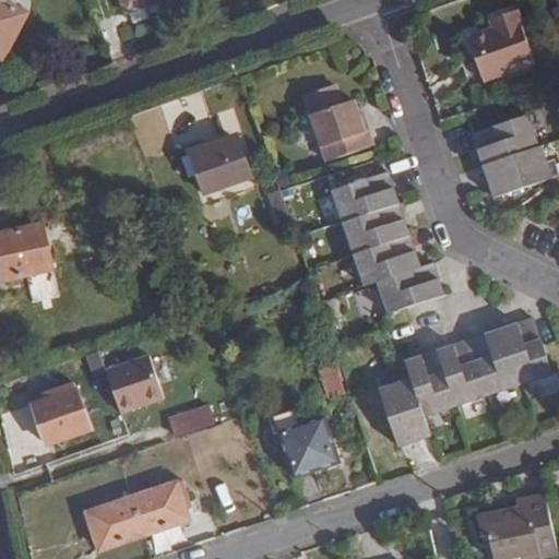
[(26,15),(0,0),(0,62),(0,63),(26,15)]
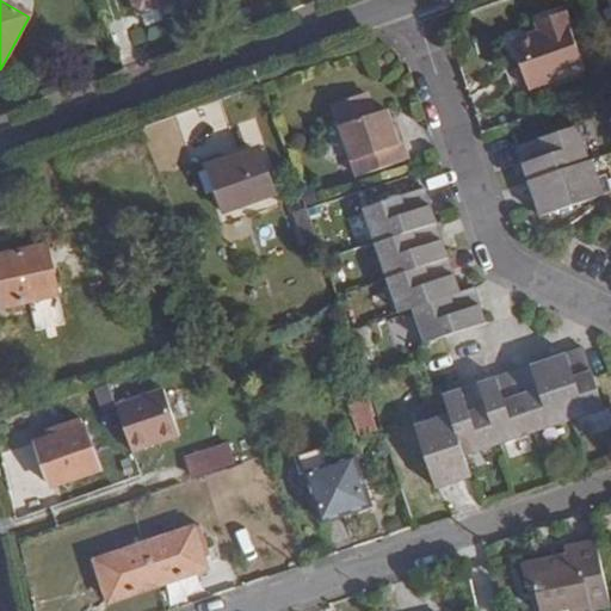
[(131,0),(137,13),(140,12),(160,5),(173,0),(131,0)]
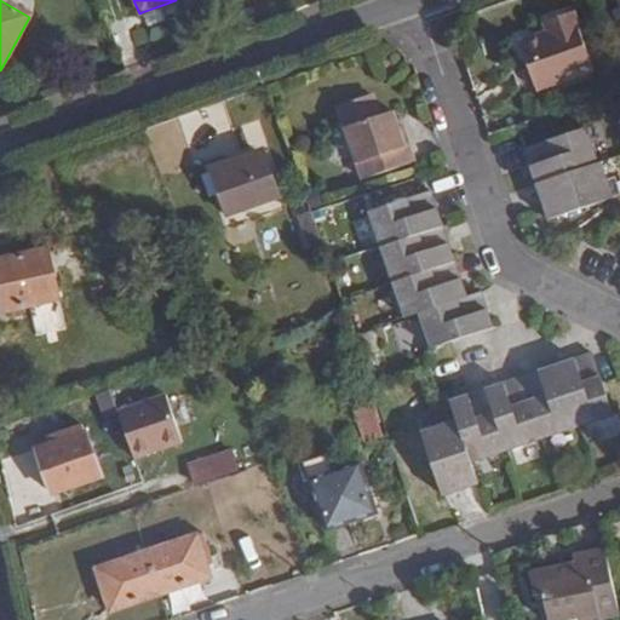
[(162,5),(142,12),(147,27),(167,19),(162,5)]
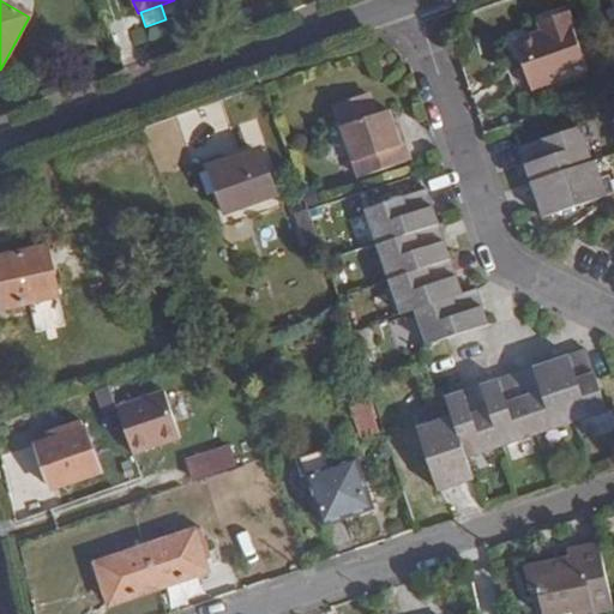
[(515,43),(533,90),(588,70),(566,14),(537,26),(540,34),(515,43)]
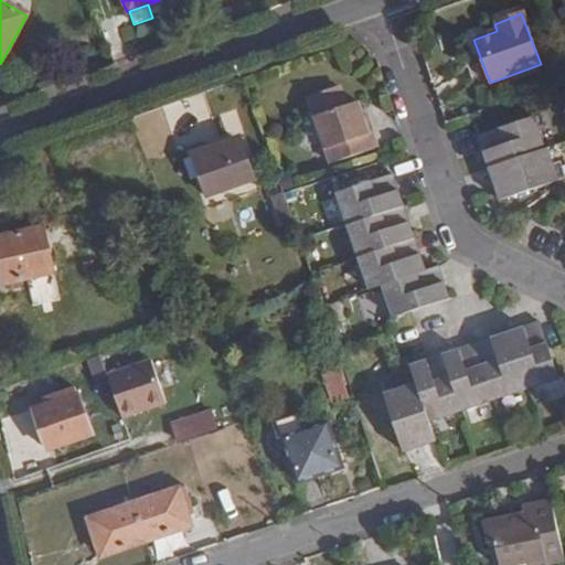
[(358,102),(315,116),(331,164),(376,149),(372,135),(369,135),(358,102)]
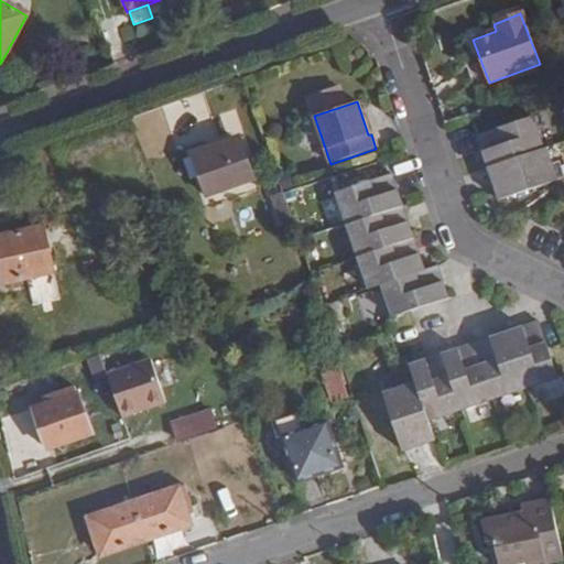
[(478,136),(500,201),(557,180),(545,148),(543,149),(532,117),(478,136)]
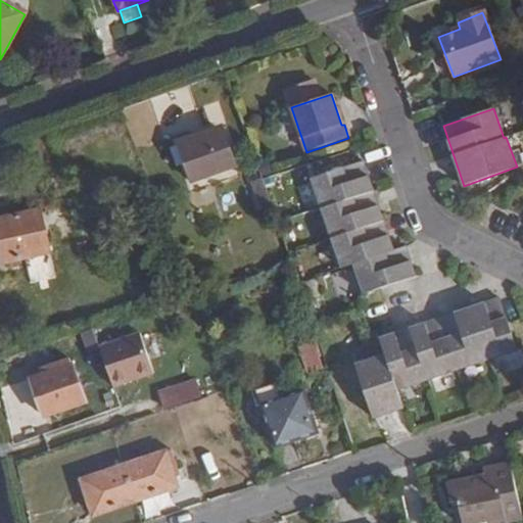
[(179,145),(182,160),(186,176),(234,165),(226,132),(178,143),(179,145)]
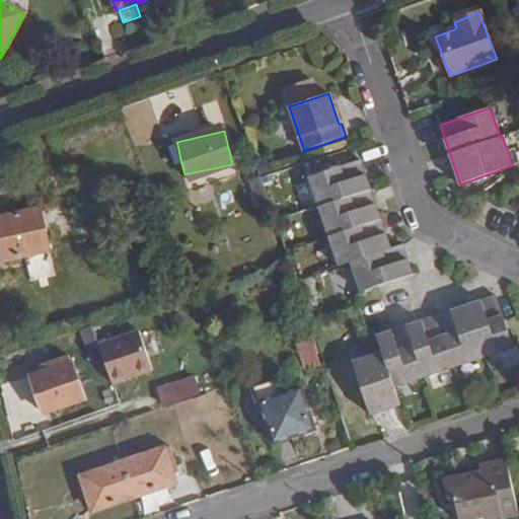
[(174,160),(180,159),(177,144),(170,145),(174,160)]
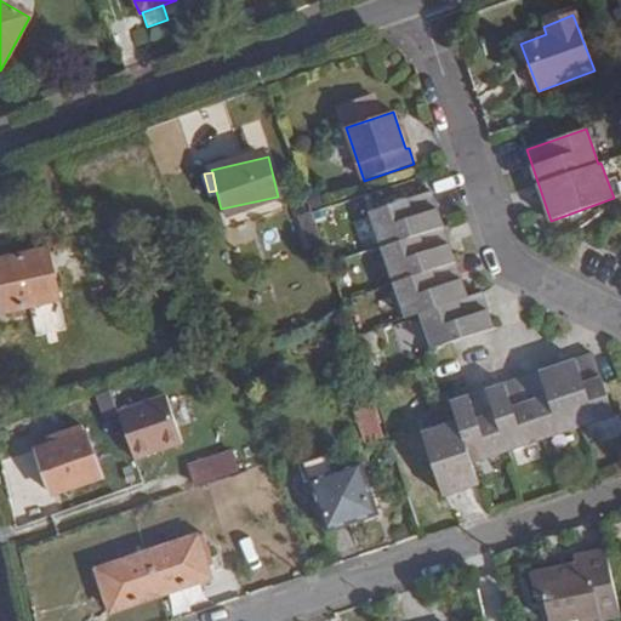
[(432,192),(369,212),(406,319),(420,314),(432,351),(494,329),(482,294),(468,298),(432,192)]
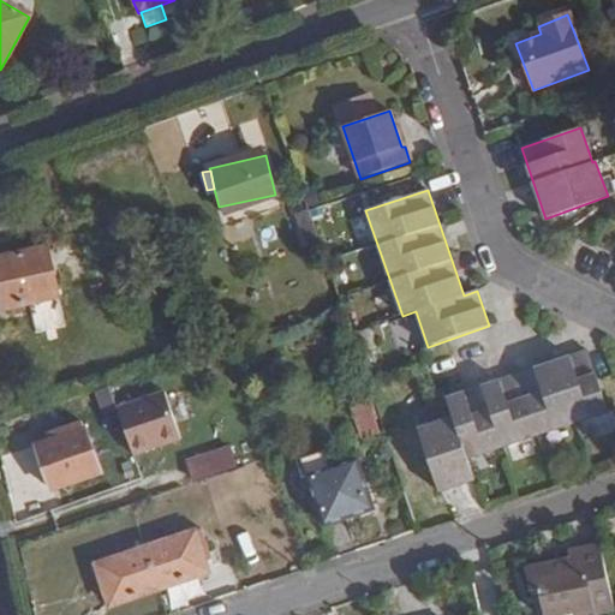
[(306,245),(318,242),(309,212),(296,215),(306,245)]
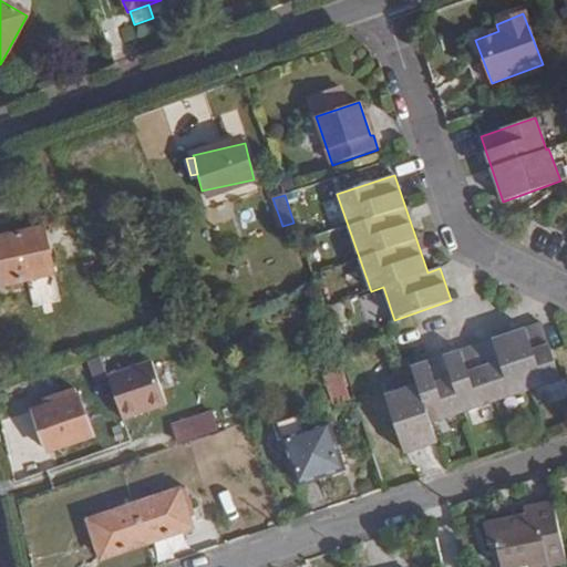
[(0,260),(2,271),(6,285),(54,274),(43,227),(0,237),(0,260)]
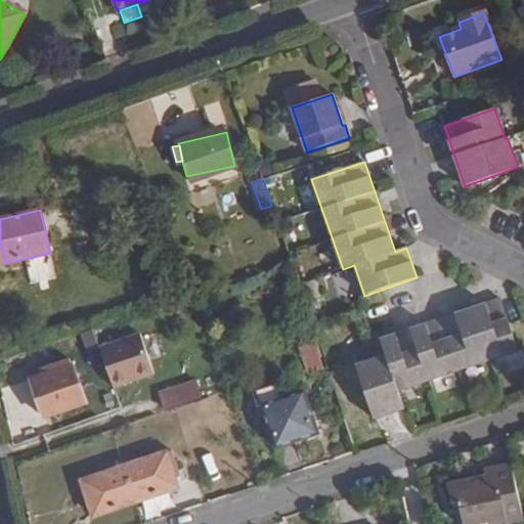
[(339,275),(307,282),(311,303),(343,297),(339,275)]
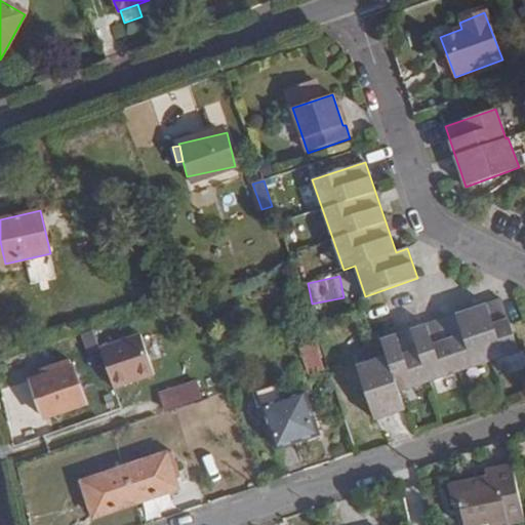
[(357,367),(374,420),(406,410),(399,392),(520,351),(509,320),(501,298),(486,304),(381,340),(387,356),(357,367)]
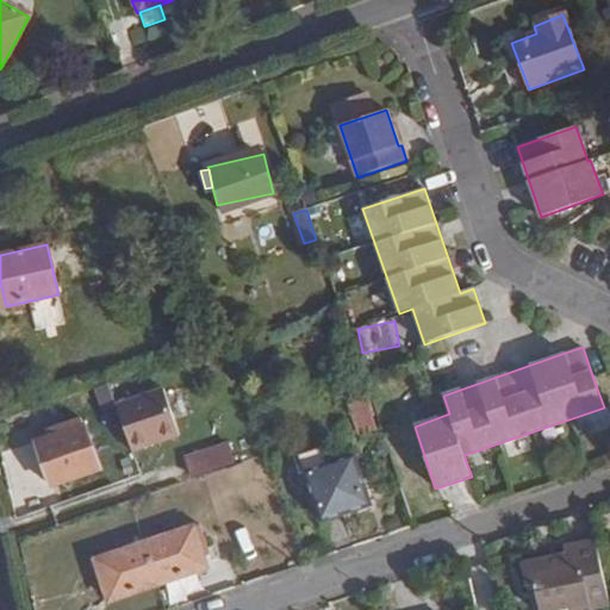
[(163,385),(117,400),(132,447),(179,430),(163,385)]
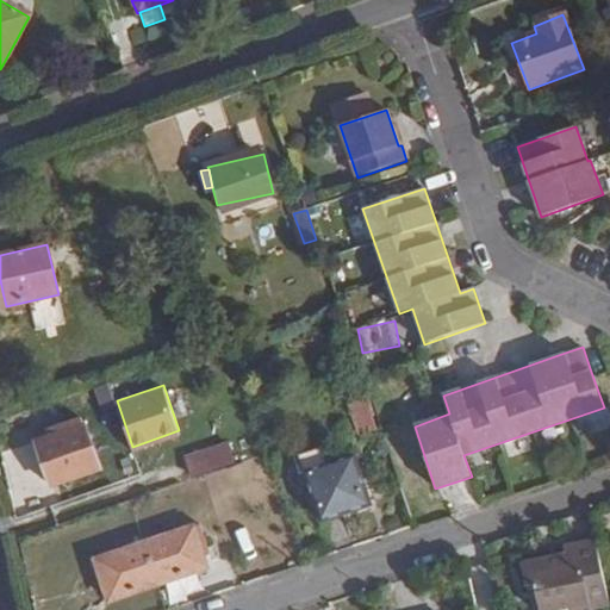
[(366,398),(349,404),(360,434),(377,428),(366,398)]
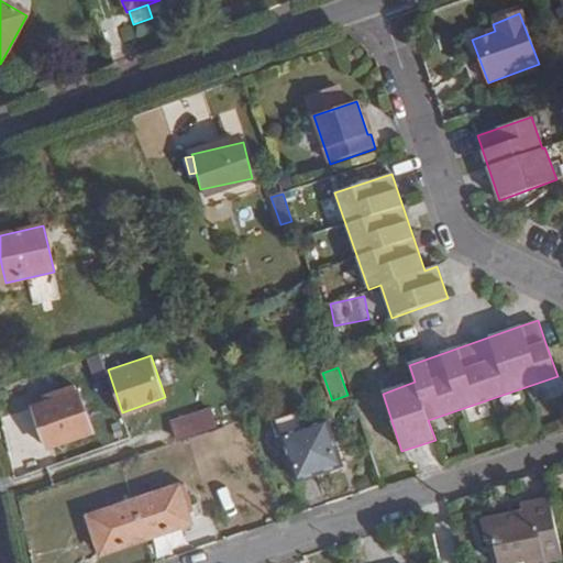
[(405,368),(378,374),(382,387),(407,382),(405,368)]
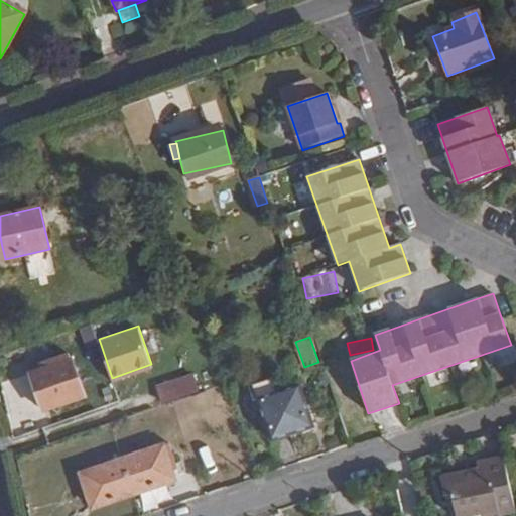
[(58,366),(60,372),(76,367),(74,361),(58,366)]
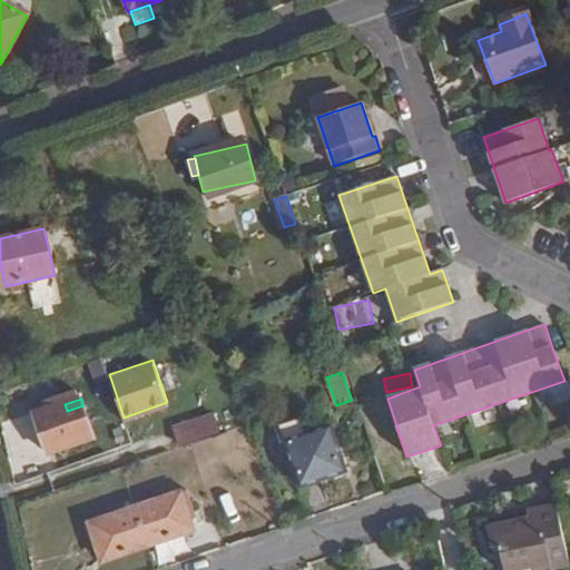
[(67,411),(38,420),(49,455),(98,439),(87,404),(84,405),(67,411)]
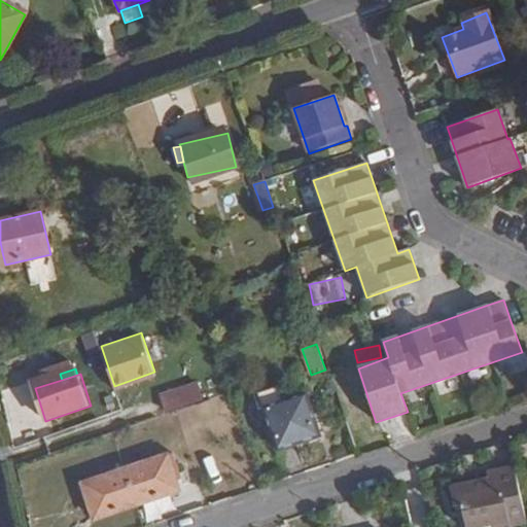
[(163,410),(201,403),(198,384),(160,390),(163,410)]
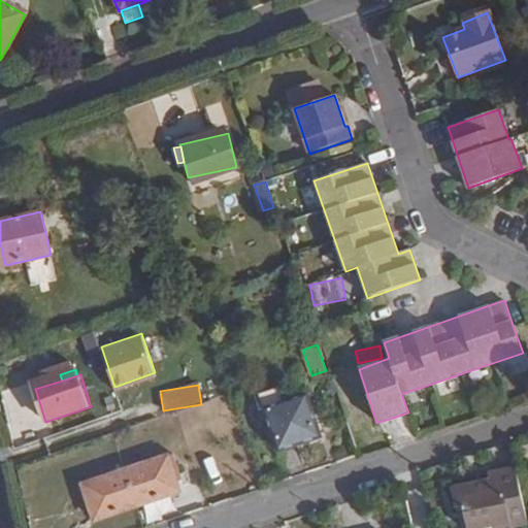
[(260,391),(264,406),(269,405),(282,401),(278,387),(260,391)]
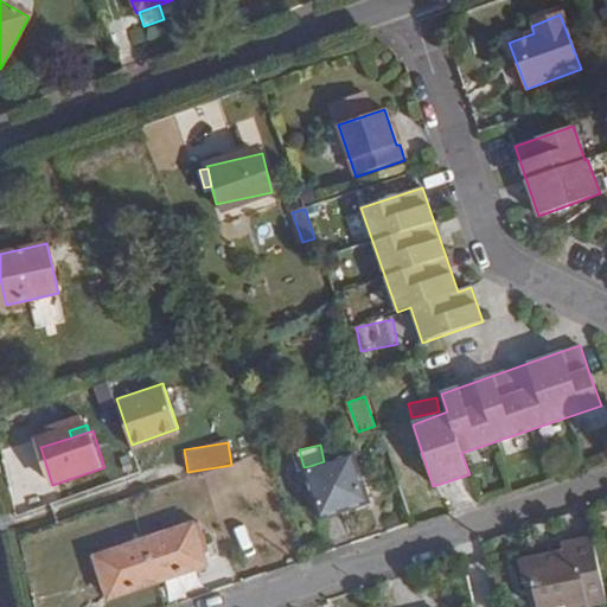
[(350,455),(310,466),(321,518),(364,508),(350,455)]
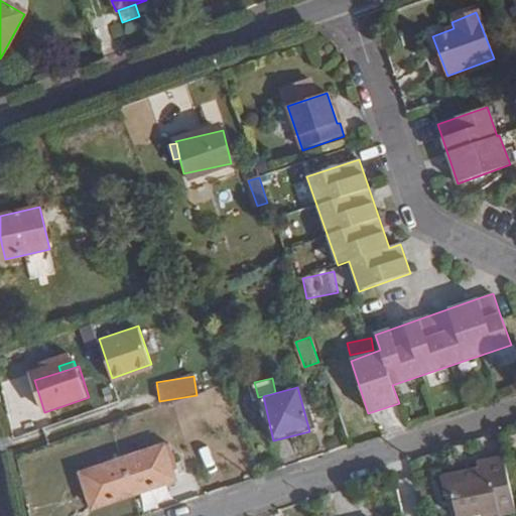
[(122,456),(136,497),(175,484),(160,442),(122,456)]
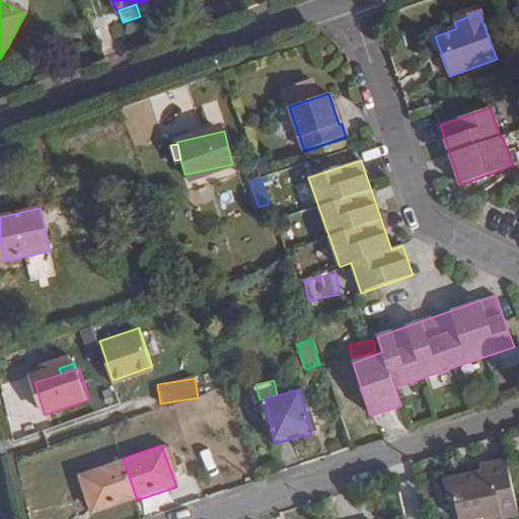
[(91,516),(137,500),(123,458),(76,473),(91,516)]
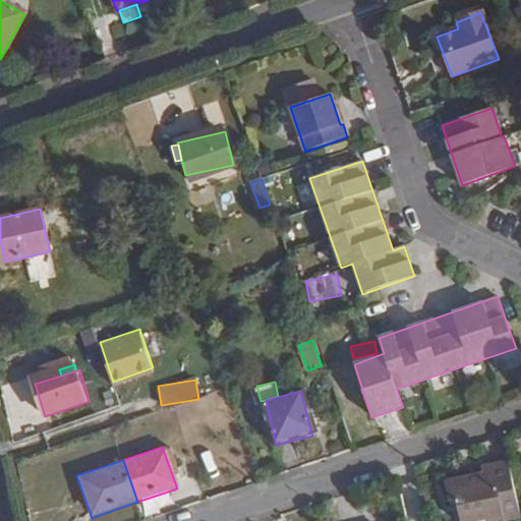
[(504,520),(520,518),(508,462),(480,468),(481,474),(445,481),(449,502),(456,501),(460,520),(472,520),(487,518),(503,514),(504,520)]
